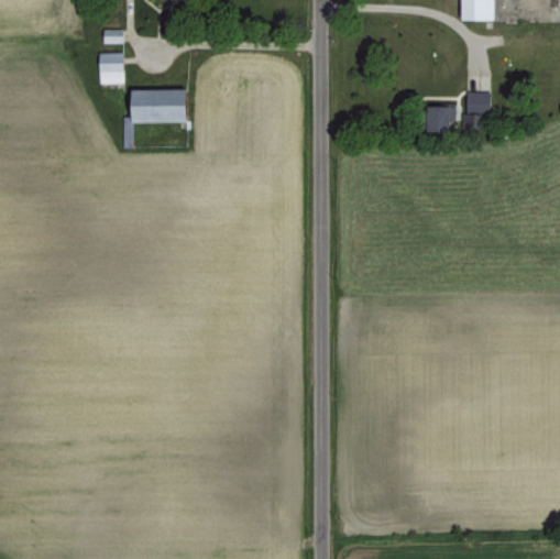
[(465,0),(465,23),(496,23),(495,0),(465,0)]
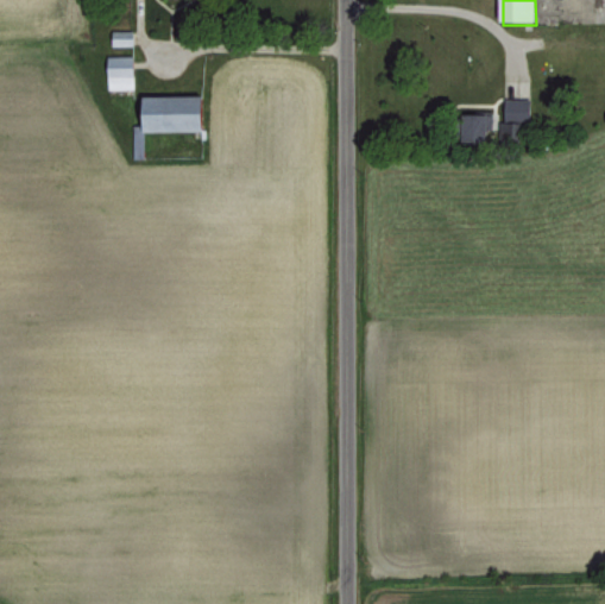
[(108,92),(134,90),(133,58),(107,58),(108,92)]
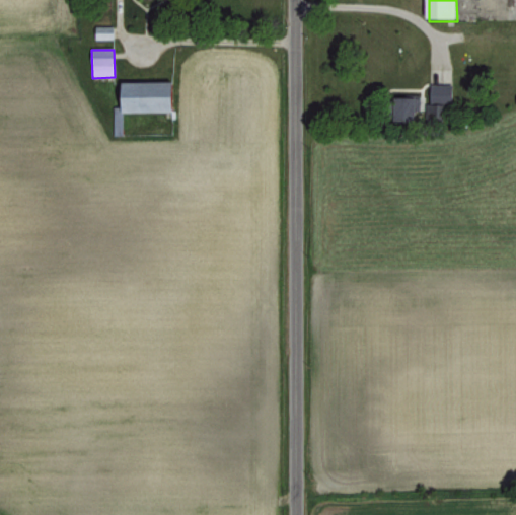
[(112,108),(113,137),(125,137),(125,114),(178,114),(178,82),(126,83),(127,108),(112,108)]
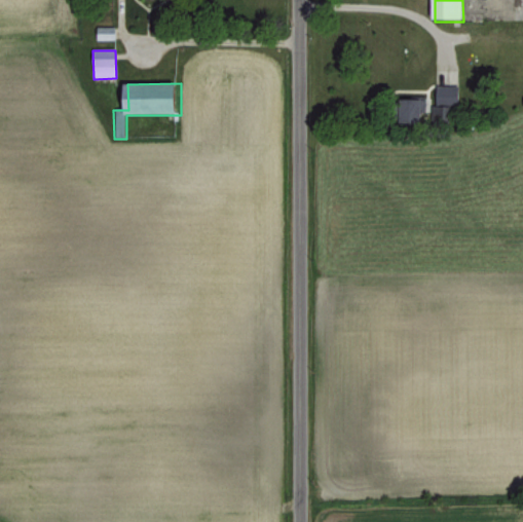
[(432,88),(433,105),(456,105),(455,88),(432,88)]
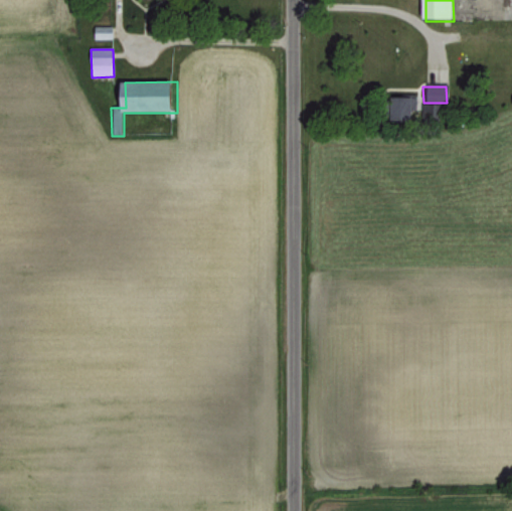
[(413,98),(396,98),(396,121),(413,120),(413,98)]
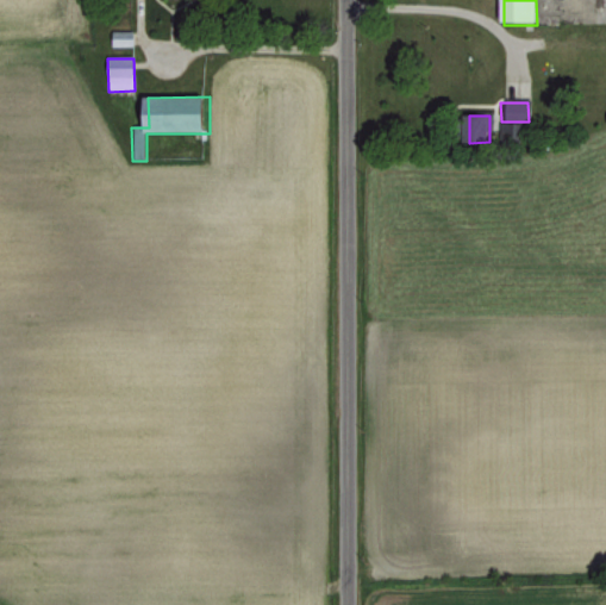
All buildings are outlined.
